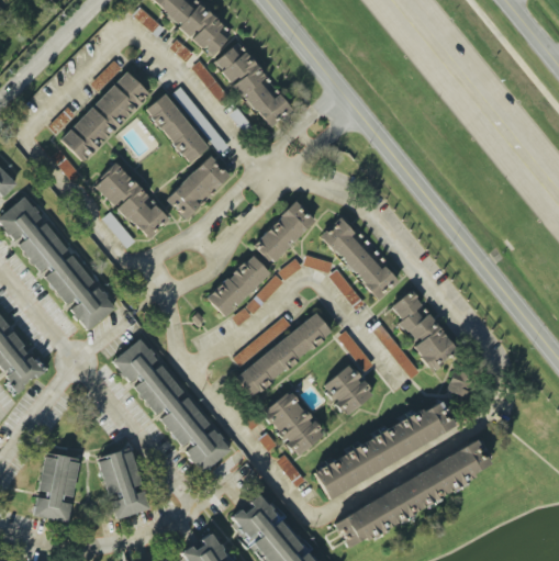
[(212,56),(209,53),(210,52),(207,49),(209,47),(207,45),(204,48),(193,38),(200,32),(197,29),(190,36),(179,26),(182,23),(180,21),(178,23),(176,21),(175,22),(168,15),(169,14),(167,13),(168,11),(155,0),(196,0),(233,33),(212,56)]
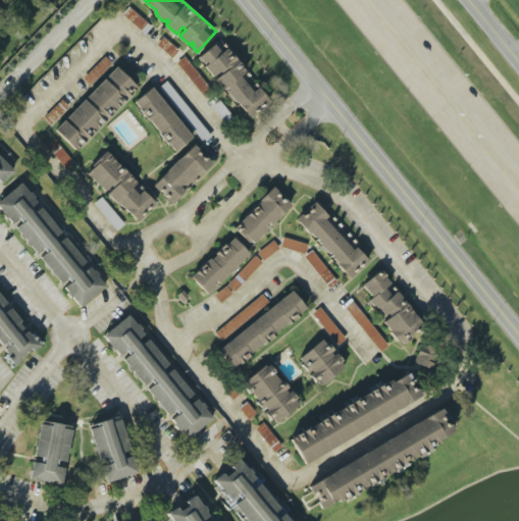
[(153,25),(132,6),(125,14),(147,33),(153,25)]
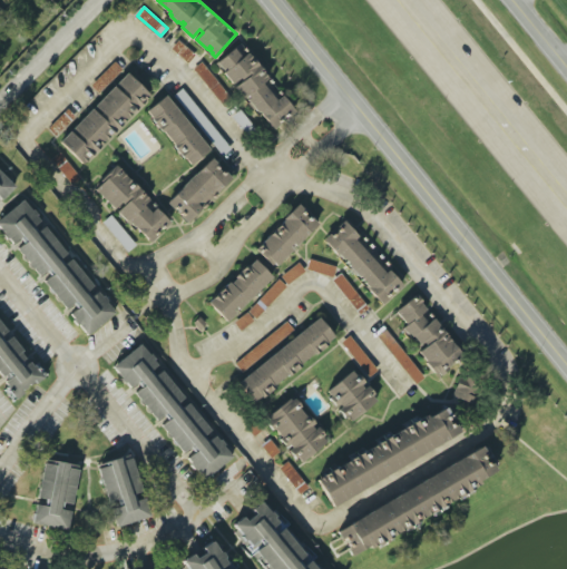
[(218,62),(222,66),(223,65),(225,68),(227,67),(230,68),(226,71),(235,82),(243,77),(245,79),(237,86),(246,97),(250,95),(252,97),(250,98),(252,101),(251,102),(257,109),(257,108),(260,110),(261,109),(276,128),(299,111),(243,42),(218,62)]
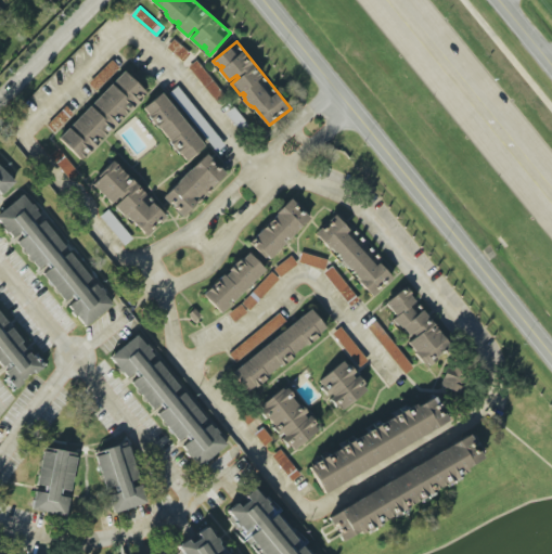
[(218,103),(227,98),(201,60),(192,65),(218,103)]
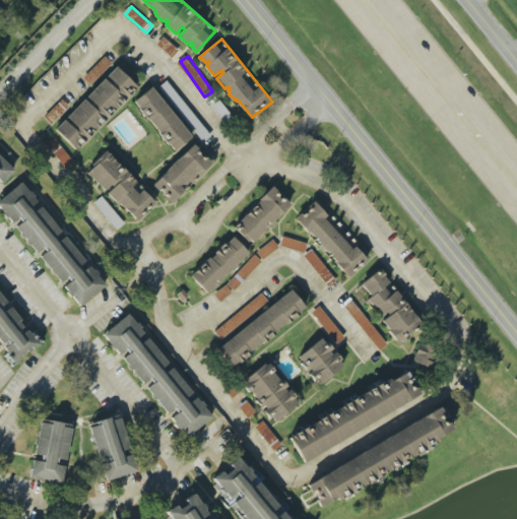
[(57,128),(66,120),(71,124),(73,122),(69,117),(86,99),(92,104),(94,102),(89,95),(106,78),(113,84),(115,81),(109,75),(119,66),(138,86),(77,148),(57,128)]
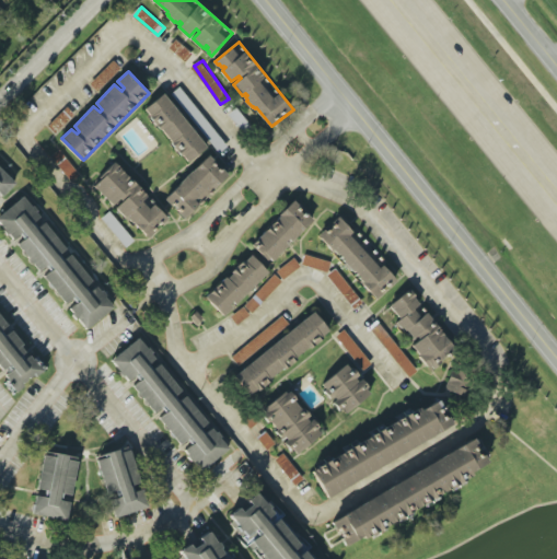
[(164,93),(208,147),(189,162),(146,108),(164,93)]
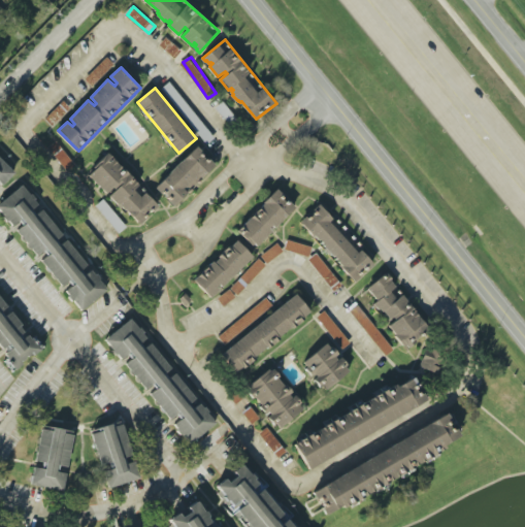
[(69,168),(76,163),(58,141),(51,146),(69,168)]
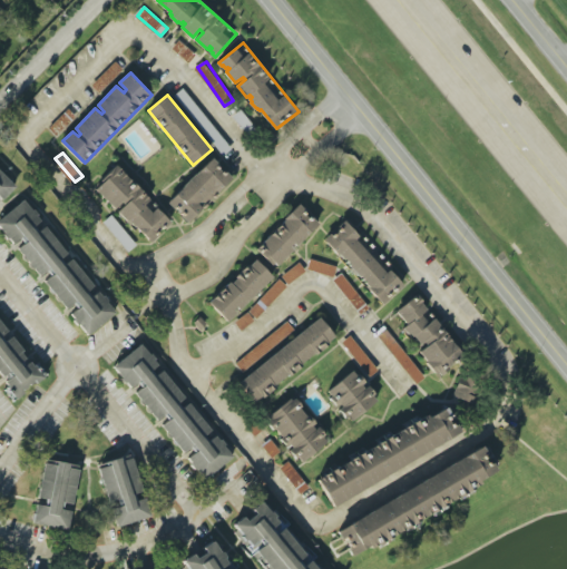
[(169,202),(214,157),(220,163),(217,165),(226,173),(227,170),(234,177),(188,222),(183,216),(184,214),(177,207),(176,208),(169,202)]
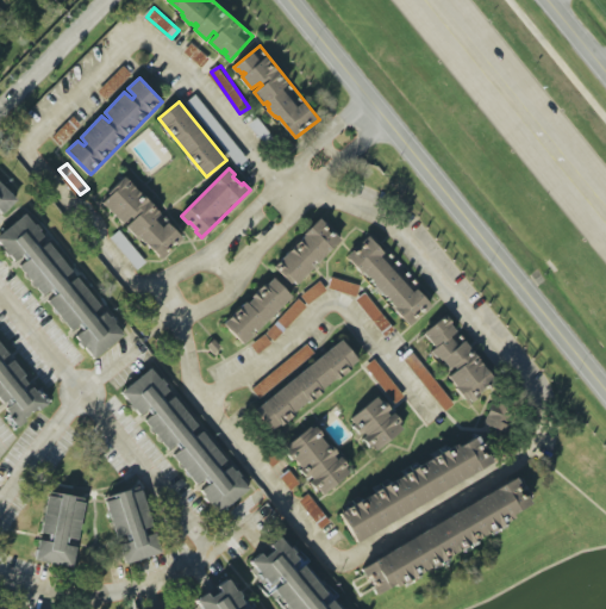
[(104,202),(129,178),(183,236),(161,259),(127,225),(132,221),(130,218),(125,223),(104,202)]
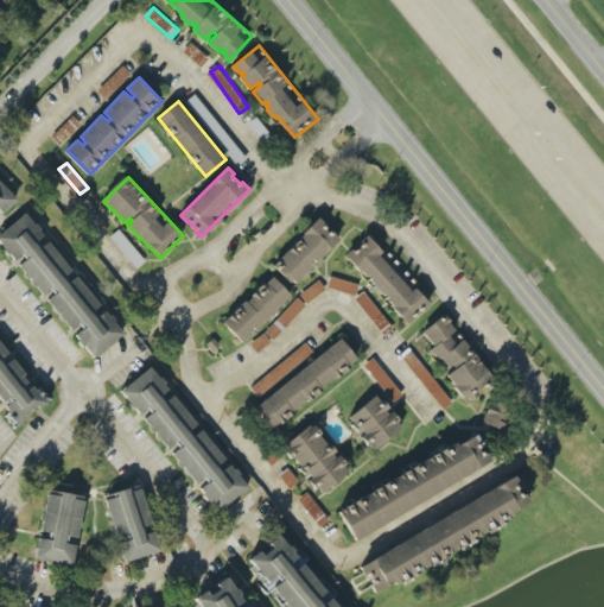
[(0,179),(19,198),(4,213),(0,209),(0,179)]
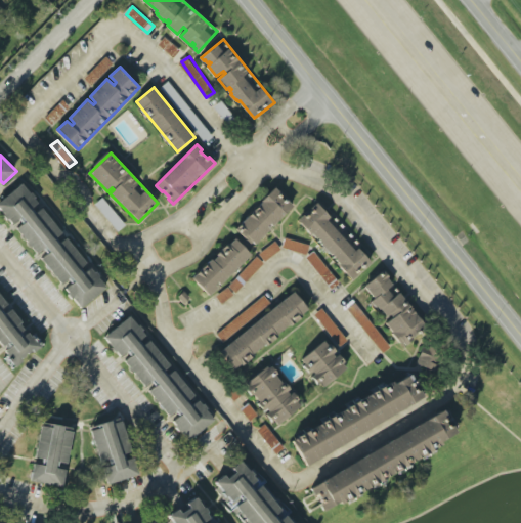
[(0,207),(0,201),(23,183),(39,203),(32,208),(37,213),(43,207),(63,232),(56,237),(60,243),(68,237),(88,262),(79,269),(83,274),(92,267),(107,287),(82,307),(67,288),(75,280),(71,276),(62,282),(43,258),(50,251),(46,246),(39,253),(18,227),(26,221),(22,216),(13,223),(0,207)]
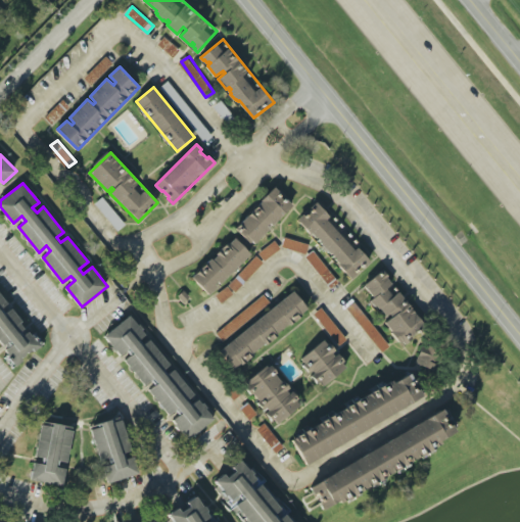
[(236,227),(275,187),(293,204),(273,226),(270,223),(268,225),(271,228),(254,244),(236,227)]
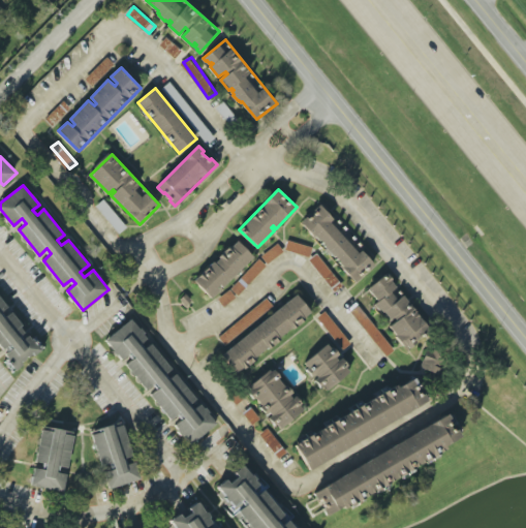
[(121,234),(128,226),(105,199),(97,206),(121,234)]
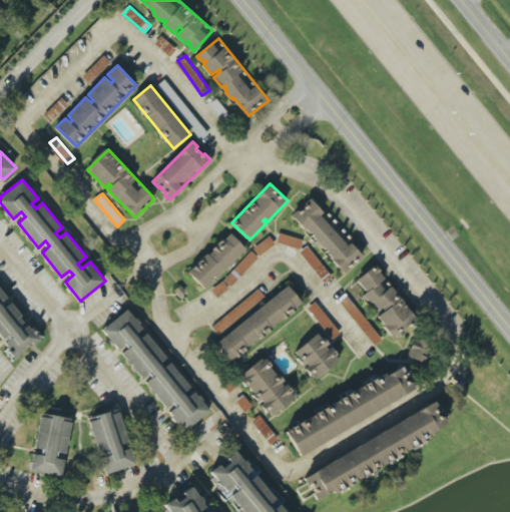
[(293,214),(312,197),(324,211),(327,210),(354,239),(352,241),(365,257),(346,274),(293,214)]
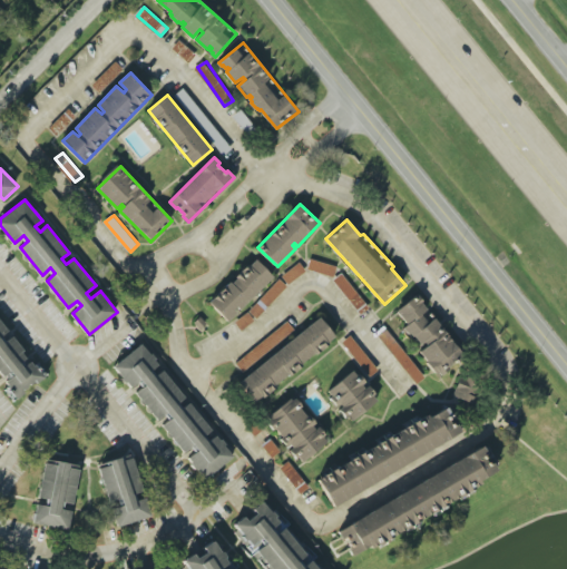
[(230,321),(211,302),(256,257),(275,276),(241,308),(237,306),(235,308),(238,312),(230,321)]
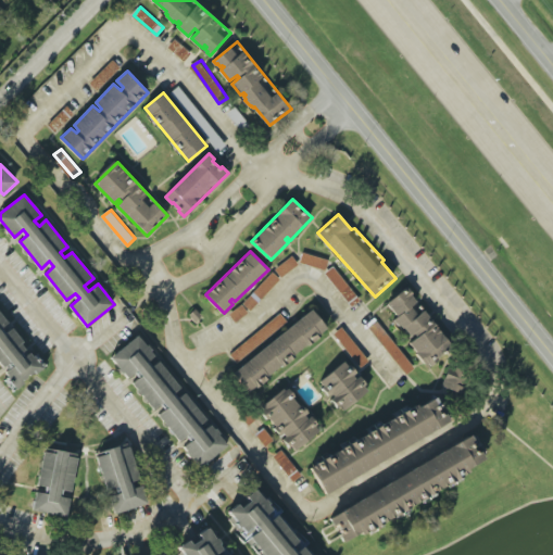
[(302,264),(328,268),(330,259),(304,253),(302,264)]
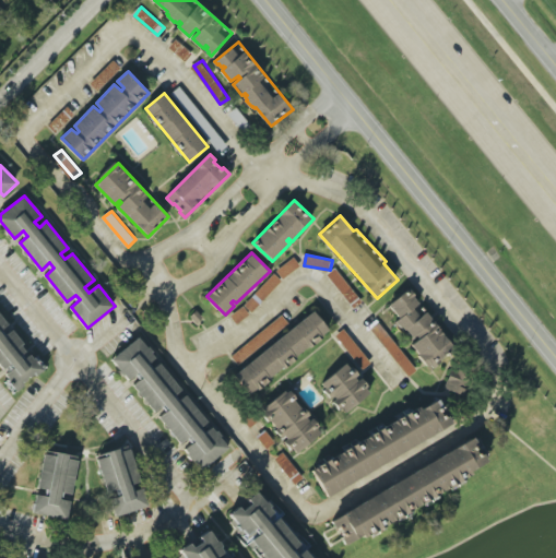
[(330,272),(353,306),(361,299),(339,266),(330,272)]
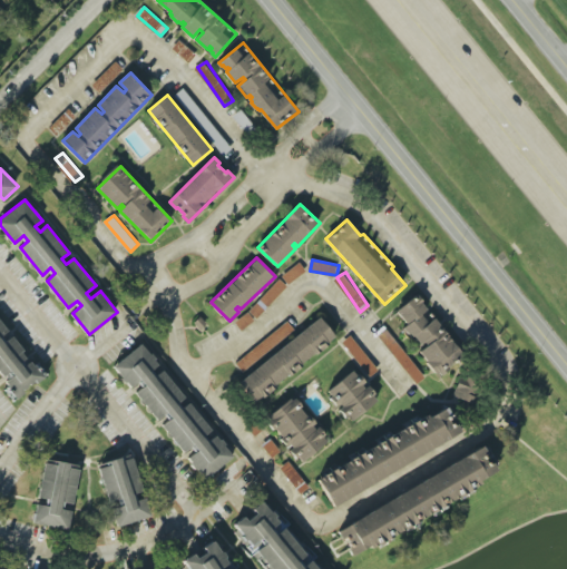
[(251,311),(258,319),(289,285),(281,278),(251,311)]
